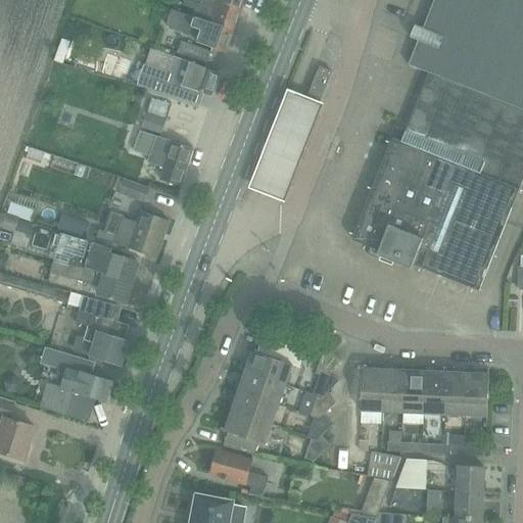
[(233,32),(240,10),(210,0),(185,0),(184,6),(195,10),(193,17),(192,18),(233,32)]
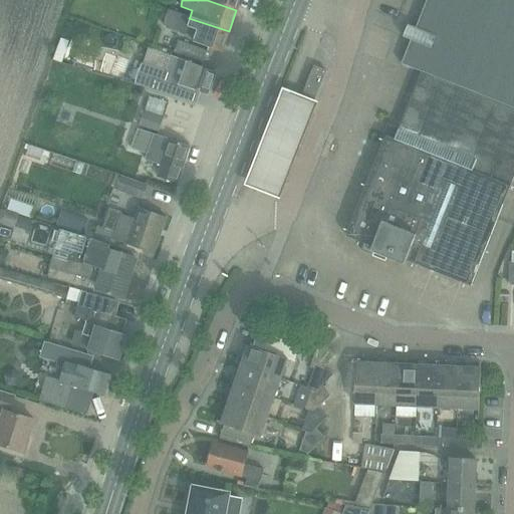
[(207,0),(236,10),(239,0),(207,0)]
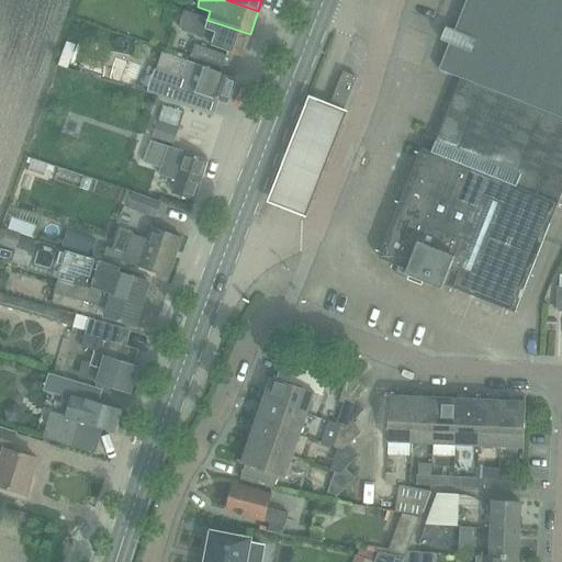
[(515,313),(561,191),(561,0),(468,0),(456,31),(447,27),(441,41),(450,45),(440,70),(450,74),(450,75),(461,79),(437,141),(427,137),(379,259),(396,267),(394,274),(404,279),(406,276),(441,289),(442,284),(515,313)]
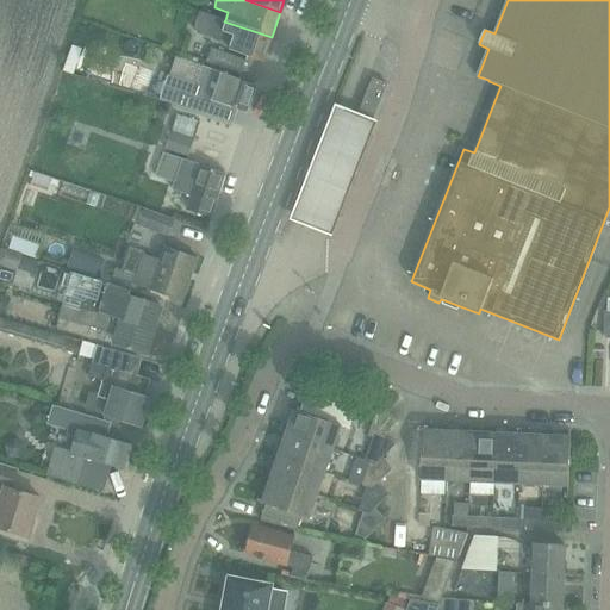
[(235,37),(230,51),(263,63),(272,37),(224,22),(225,20),(200,12),(194,31),(222,41),(224,33),(235,37)]
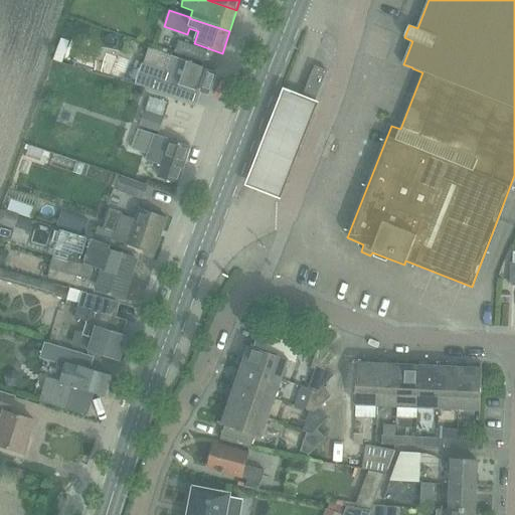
[(60,37),(53,58),(61,61),(68,40),(60,37)]
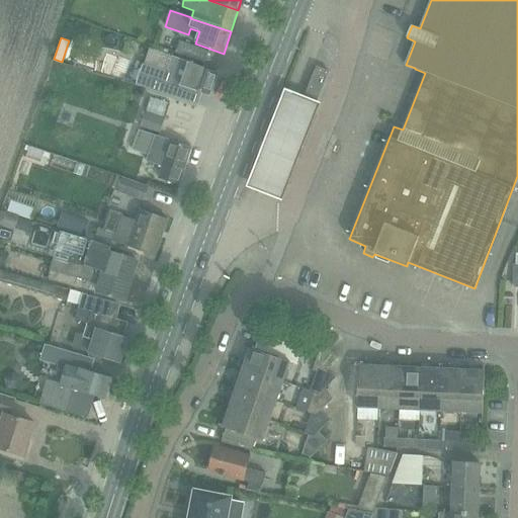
[(175,55),(185,58),(204,65),(208,53),(179,42),(175,55)]
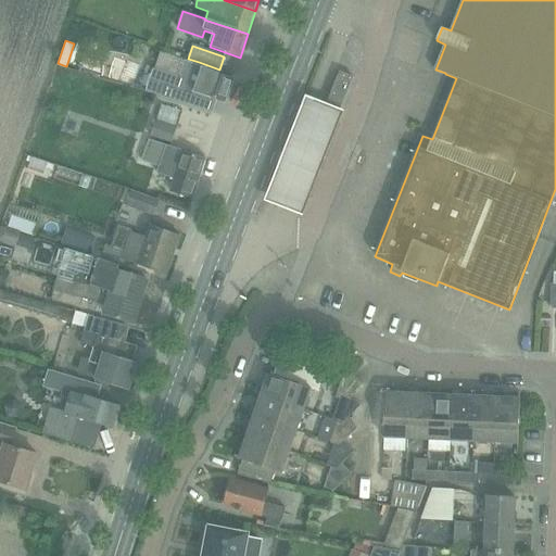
[(147,91),(149,92),(212,114),(216,100),(225,103),(234,78),(188,63),(188,64),(163,55),(159,70),(154,68),(147,91)]
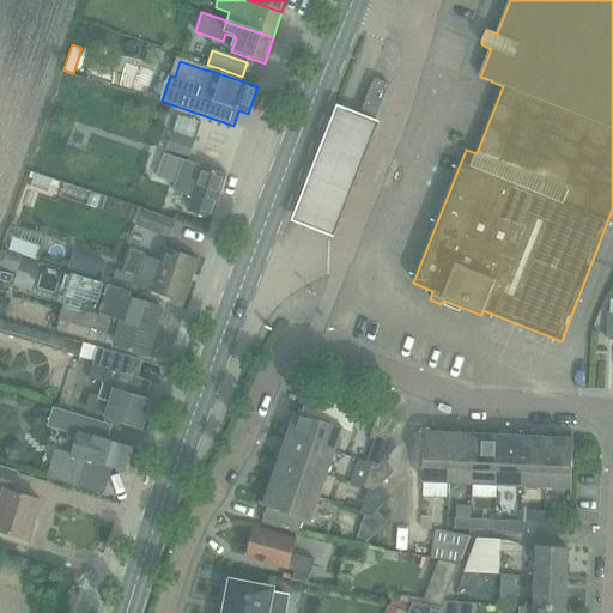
[(116,87),(137,95),(145,70),(125,62),(116,87)]
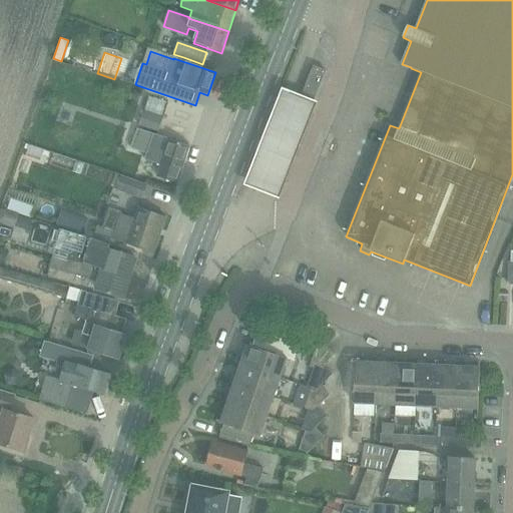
[(226,56),(221,76),(231,78),(236,58),(226,56)]
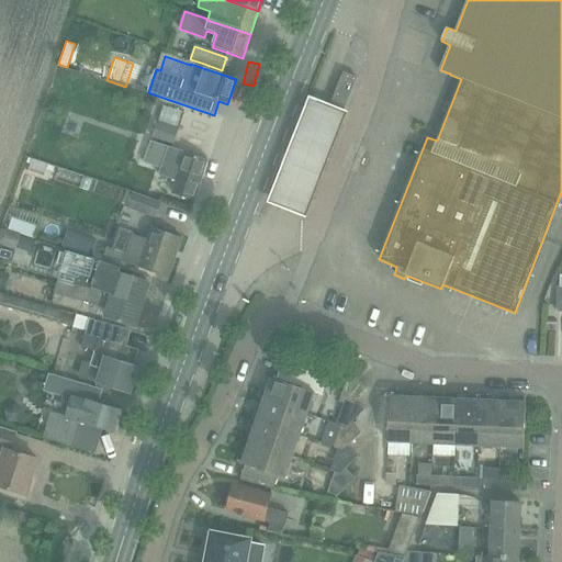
[(343,67),(330,97),(346,102),(357,72),(343,67)]
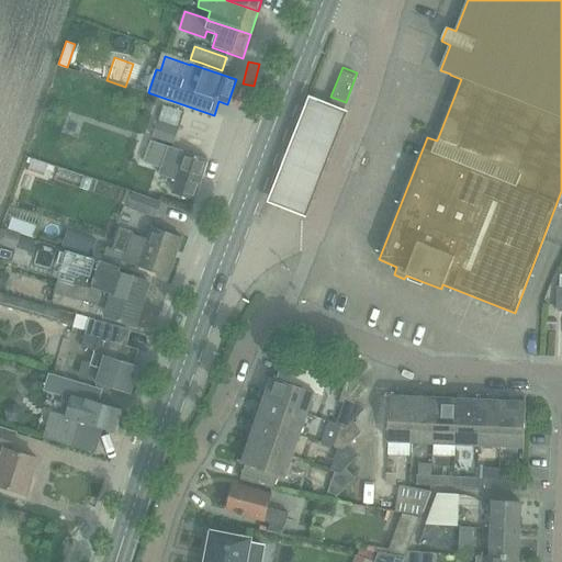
[(347,121),(308,104),(270,211),(305,225),(347,121)]
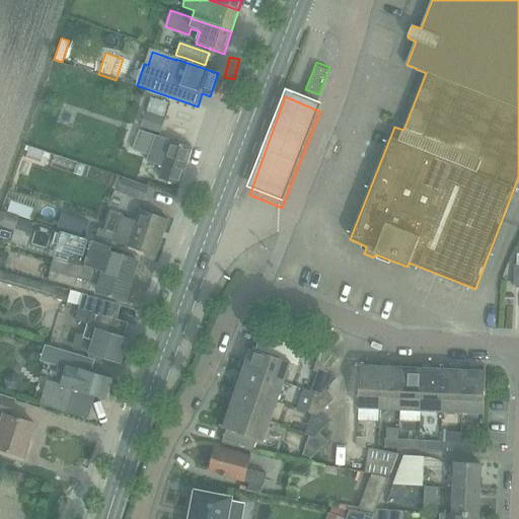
[(161,132),(166,119),(171,105),(152,98),(143,125),(161,132)]
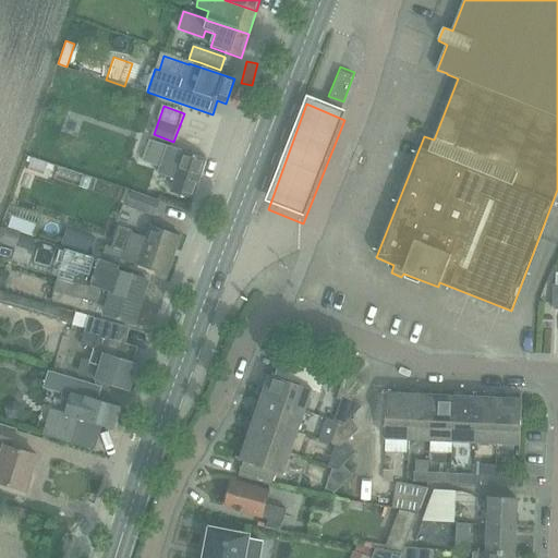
[(206,159),(185,153),(149,141),(143,161),(160,167),(158,174),(174,180),(171,193),(193,199),(206,159)]
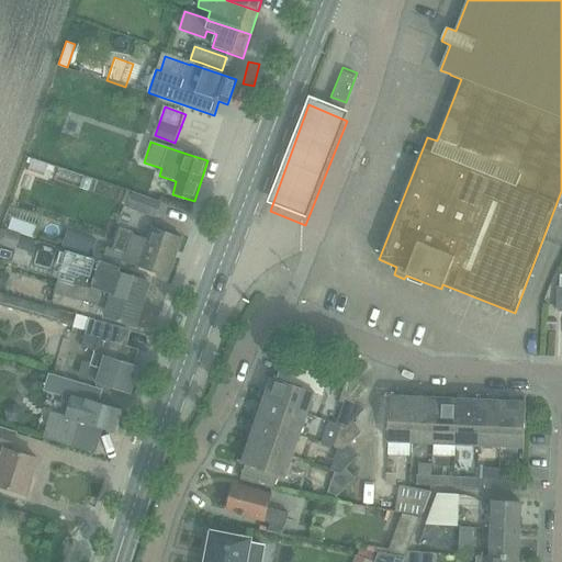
[(127,209),(156,220),(163,204),(134,193),(127,209)]
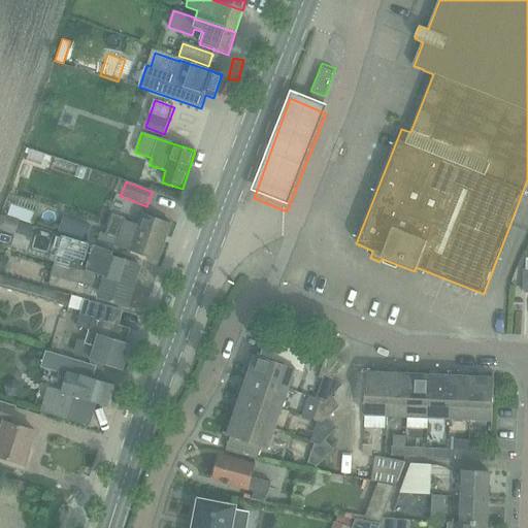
[(26,196),(23,207),(47,215),(51,203),(26,196)]
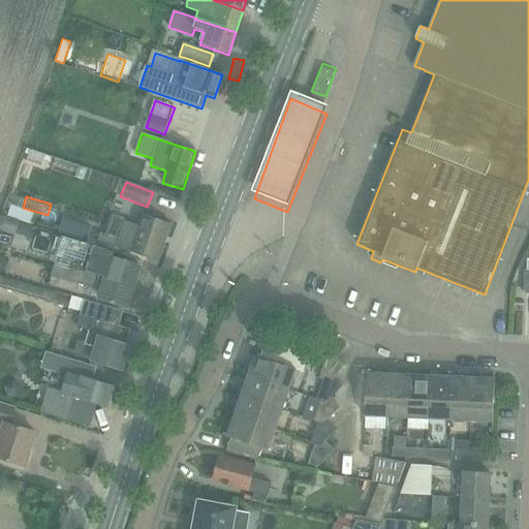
[(8,217),(31,225),(35,214),(11,206),(8,217)]
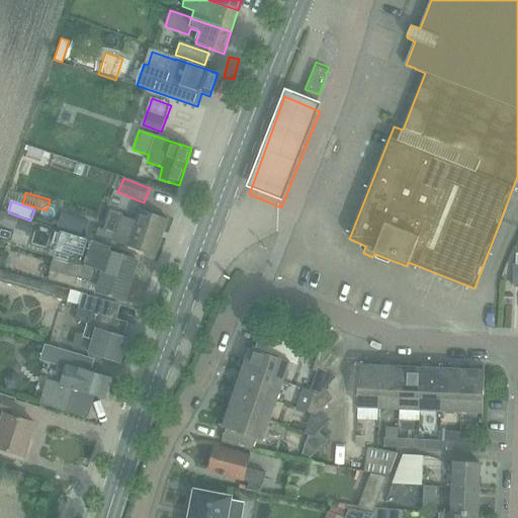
[(117,243),(136,249),(155,256),(167,221),(141,210),(138,220),(122,214),(116,232),(100,226),(94,241),(115,249),(117,243)]
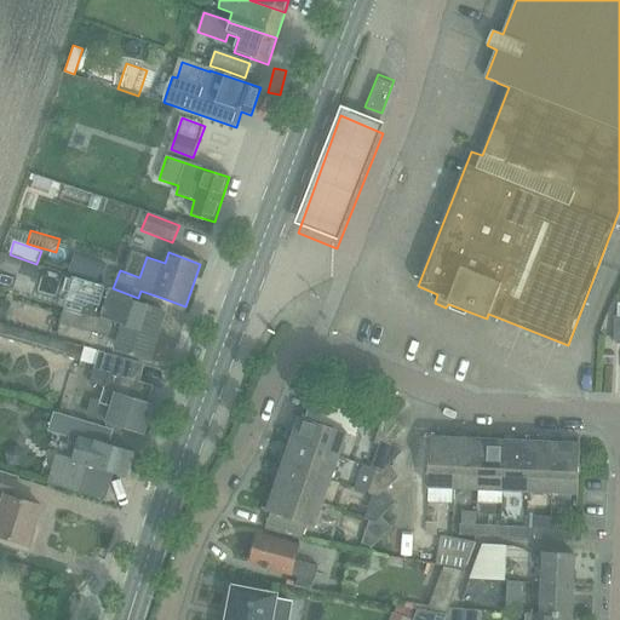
[(0,268),(19,274),(22,262),(4,256),(0,268)]
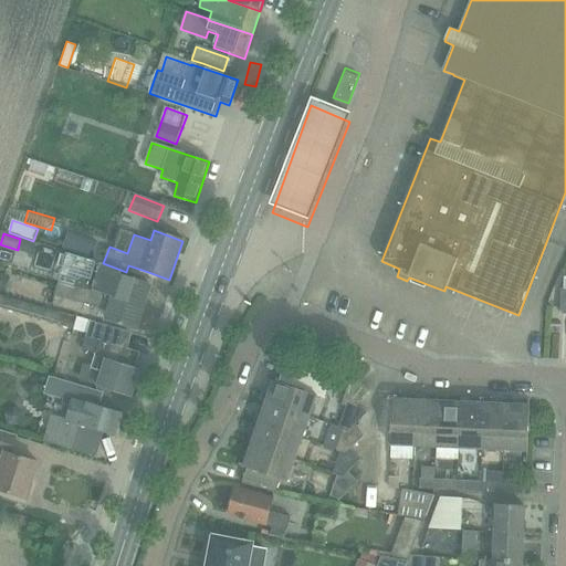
[(92,291),(143,307),(149,285),(100,270),(101,263),(83,258),(74,286),(74,289),(91,294),(92,291)]
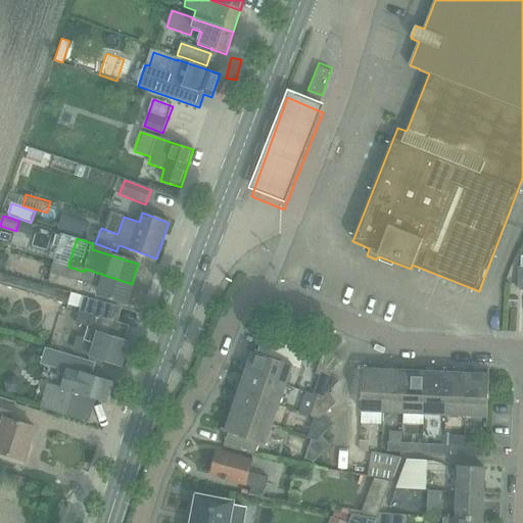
[(84,272),(68,267),(68,265),(54,260),(51,274),(100,288),(97,296),(126,304),(132,284),(85,269),(84,272)]
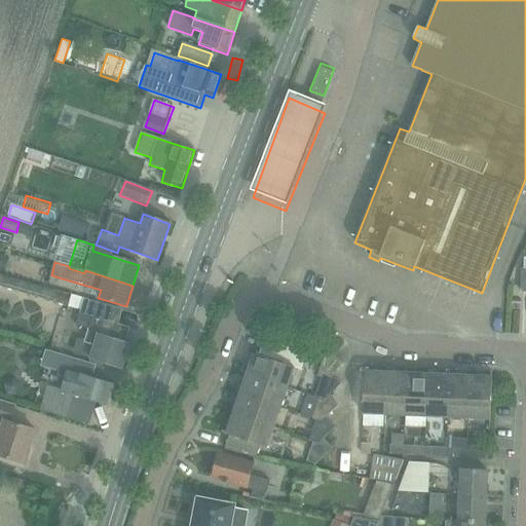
[(0,287),(74,308),(81,311),(76,327),(89,331),(85,342),(81,341),(77,343),(75,350),(77,353),(91,359),(121,369),(129,345),(99,335),(103,322),(113,325),(117,310),(0,275),(0,287)]
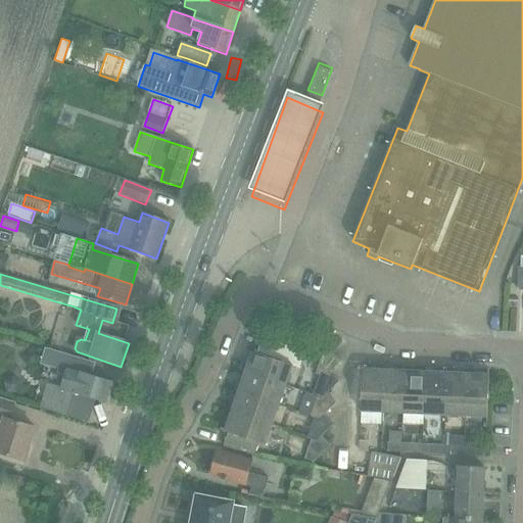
[(306,350),(299,348),(264,336),(257,355),(251,353),(247,365),(242,364),(240,372),(244,374),(285,387),(292,367),(300,370),(306,350)]
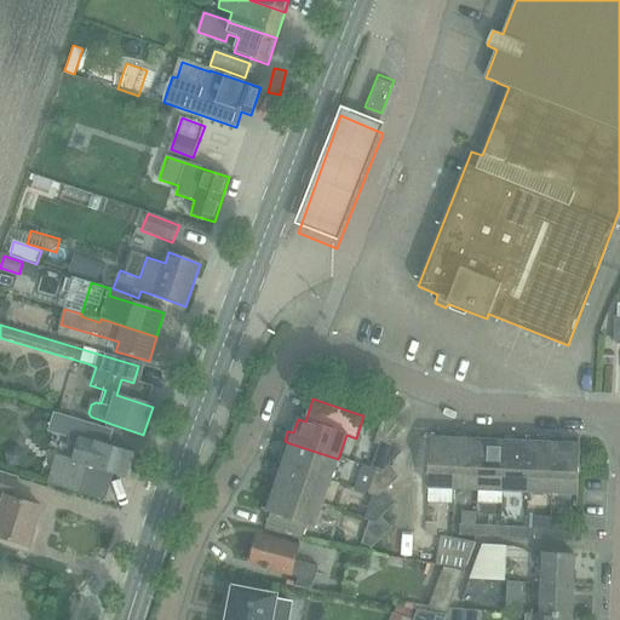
[(57,457),(49,484),(81,494),(104,501),(114,474),(126,477),(133,454),(110,447),(101,445),(105,430),(56,414),(51,431),(81,441),(74,461),(57,457)]
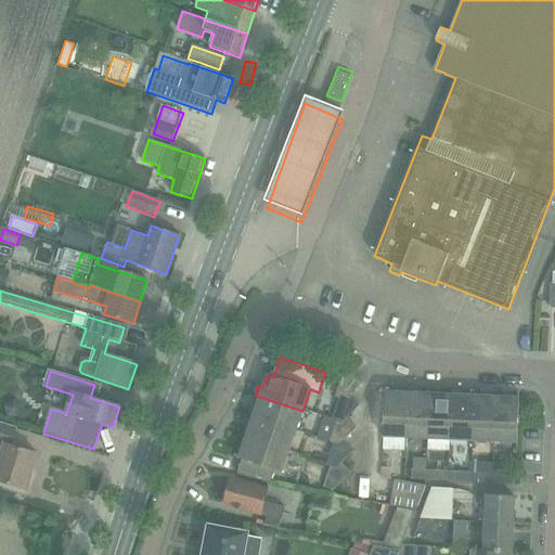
[(343,376),(335,397),(334,397),(339,399),(344,400),(349,396),(362,384),(352,373),(347,378),(343,376)]
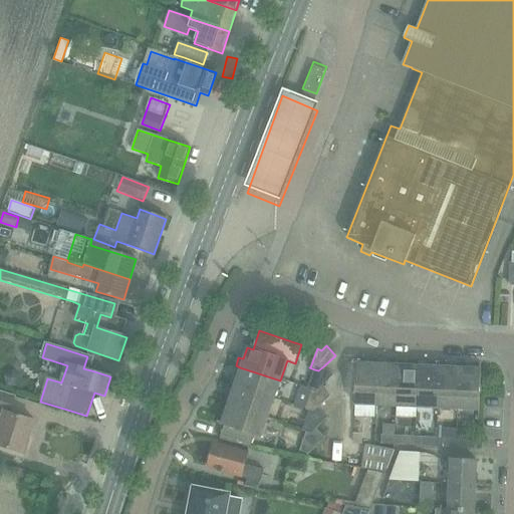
[(363,358),(355,358),(353,405),(374,406),(376,363),(363,363),(363,358)]
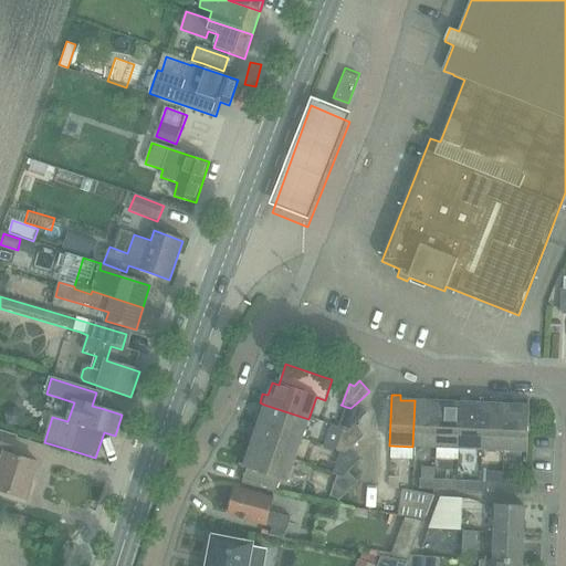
[(415,400),(412,447),(436,448),(438,401),(437,401),(423,401),(423,396),(415,396),(415,400)]
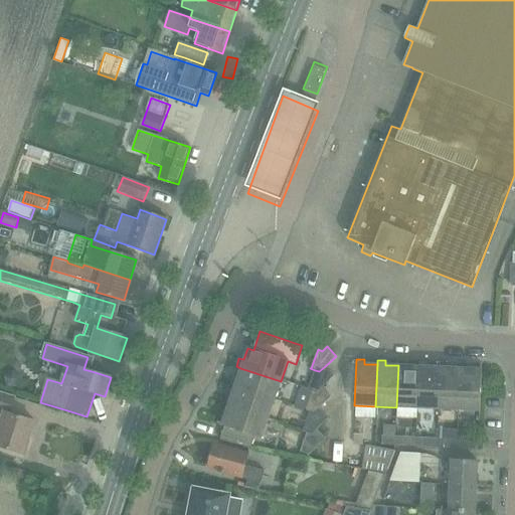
[(398,365),(396,407),(416,408),(418,365),(405,365),(405,361),(398,360),(397,365),(398,365)]
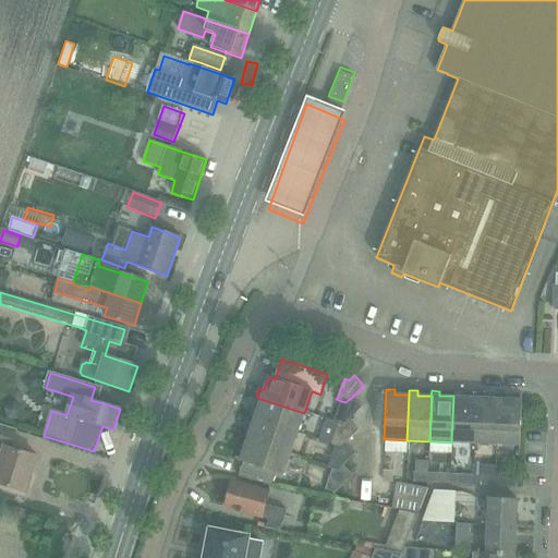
[(476,398),(474,398),(462,397),(462,391),(453,391),(453,396),(451,443),(474,444),(476,398)]
